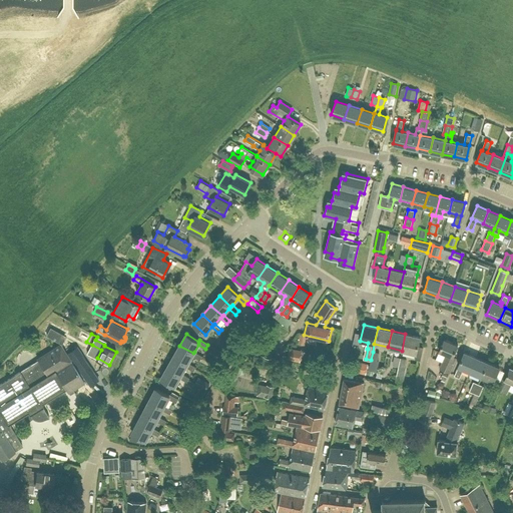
[(405,334),(402,351),(416,354),(420,337),(405,334)]
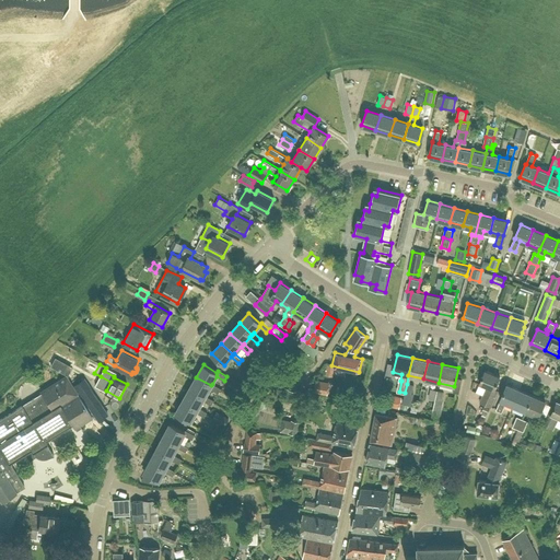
[(251,376),(242,371),(237,377),(247,383),(251,376)]
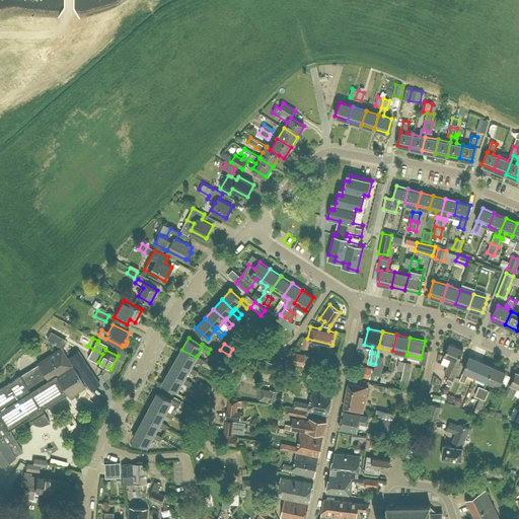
[(457,361),(463,350),(449,344),(444,356),(450,359),(444,373),(454,377),(461,362),(457,361)]
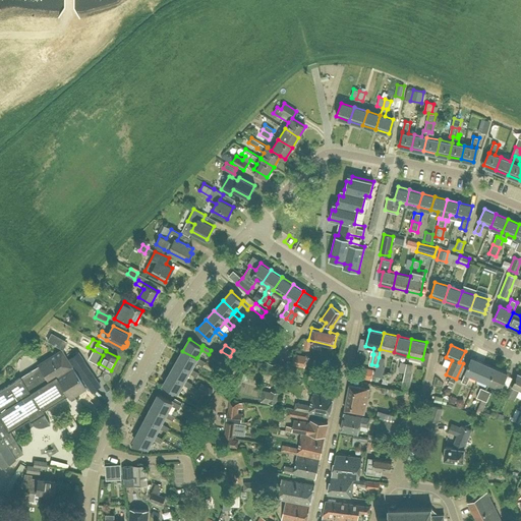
[(29,418),(31,421),(32,422),(33,423),(34,424),(35,425),(36,425),(37,426),(38,426),(40,426),(41,426),(42,426),(43,425),(50,423),(42,410),(70,392),(72,396),(85,388),(61,350),(38,364),(39,365),(21,377),(22,379),(9,392),(2,385),(0,386),(0,464),(1,467),(15,458),(14,458),(22,453),(9,430),(29,418)]
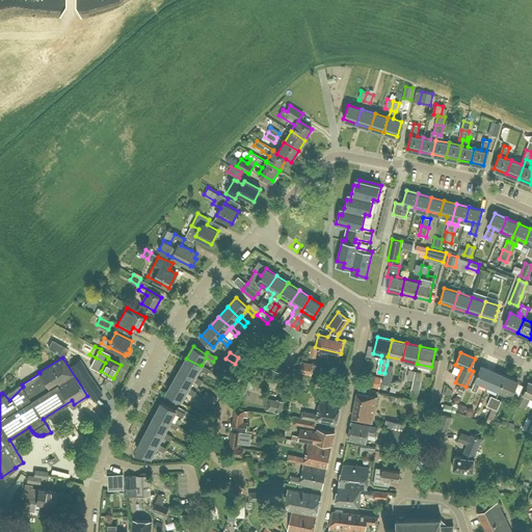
[(193,377),(194,376),(198,369),(207,373),(209,369),(202,365),(201,366),(186,358),(180,370),(193,377)]
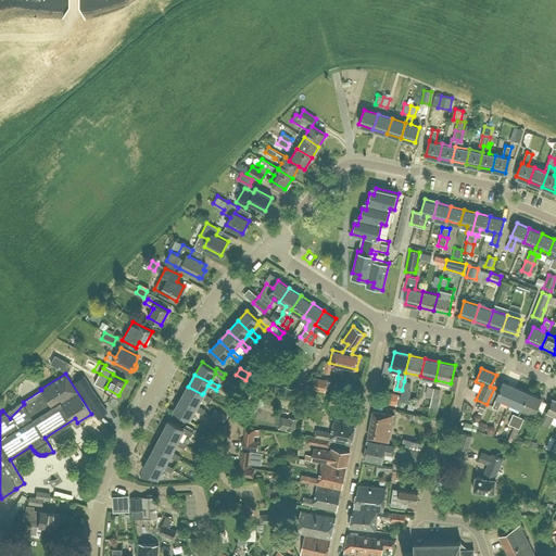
[(245,384),(231,376),(227,383),(240,392),(245,384)]
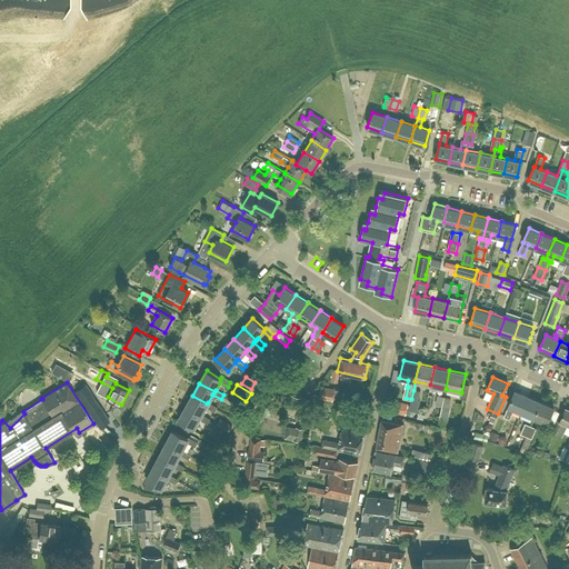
[(76,391),(100,427),(109,422),(83,386),(76,391)]
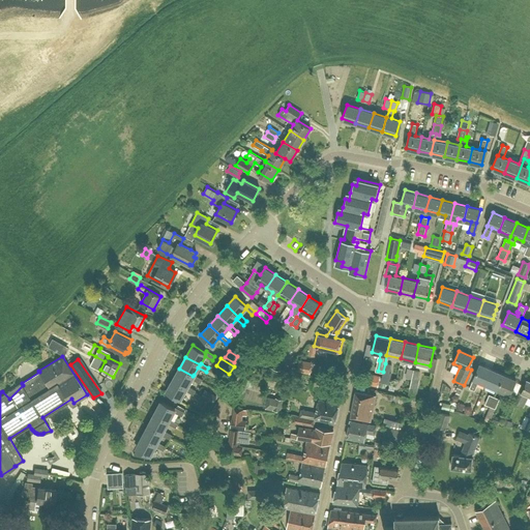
[(299,360),(297,371),(311,373),(313,362),(299,360)]
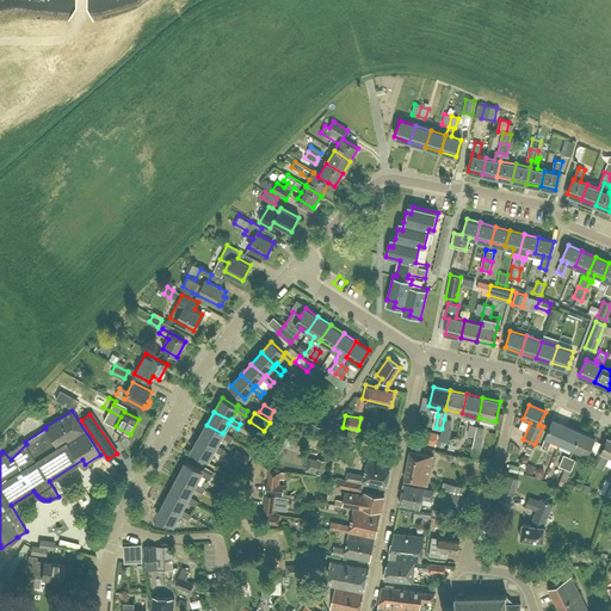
[(450,420),(444,419),(442,429),(439,440),(444,442),(448,442),(450,431),(448,430),(450,420)]
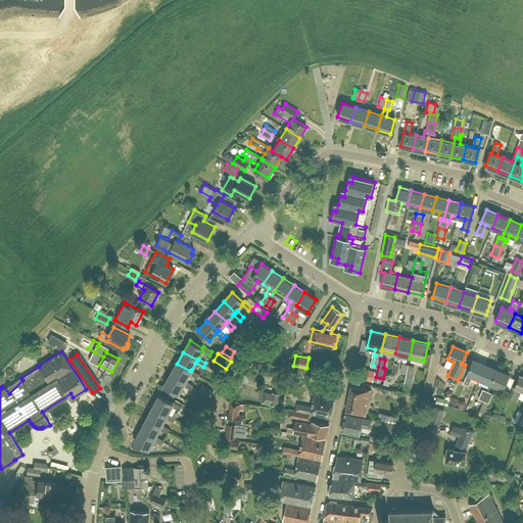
[(479,379),(485,365),(473,360),(463,383),(468,385),(472,376),(479,379)]
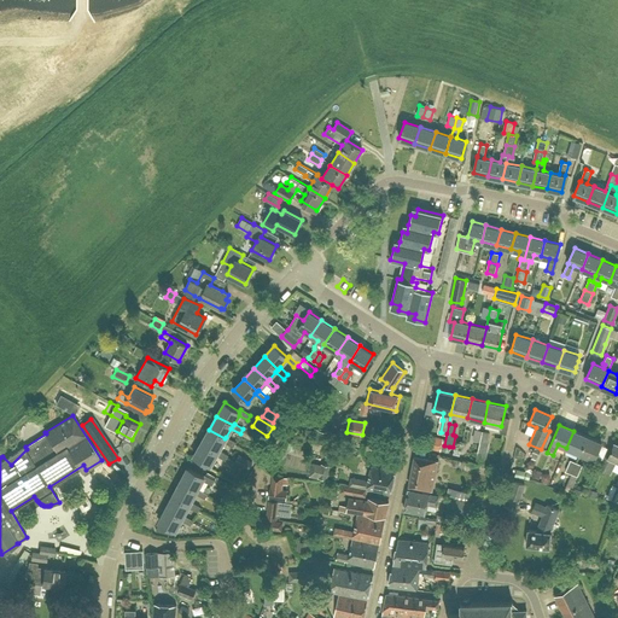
[(217,452),(219,450),(223,442),(233,447),(235,442),(226,437),(225,438),(209,430),(202,443),(217,452)]
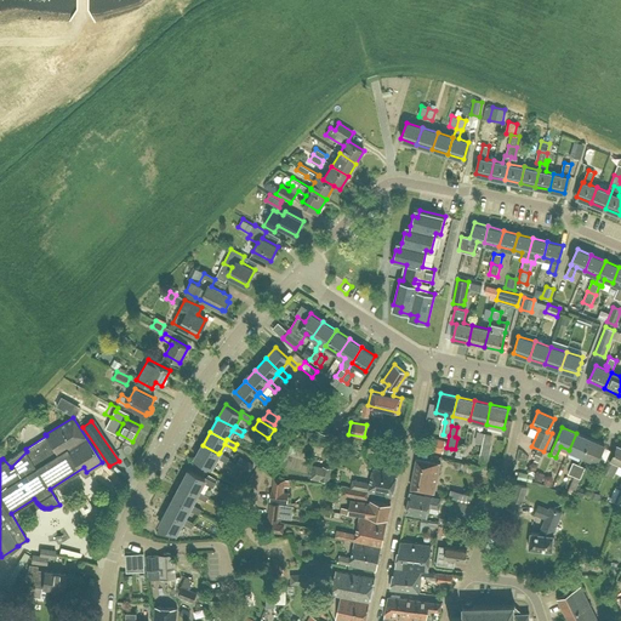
[(474,443),(482,444),(484,433),(477,432),(474,443)]
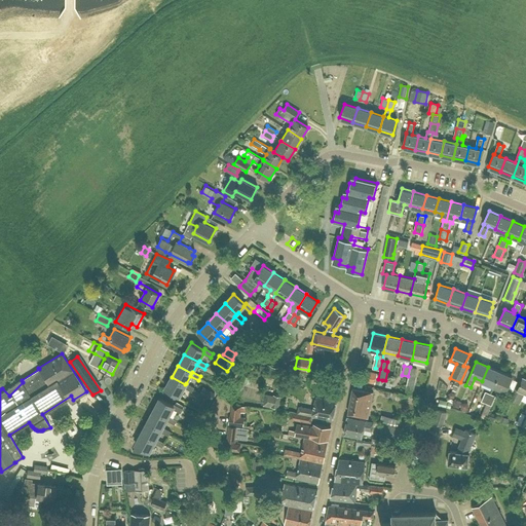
[(274,379),(277,368),(270,367),(267,377),(274,379)]
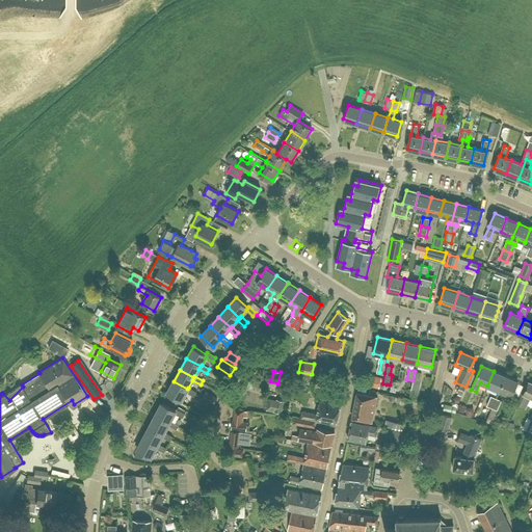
[(415,371),(413,380),(411,389),(419,391),(421,382),(419,382),(421,373),(415,371)]
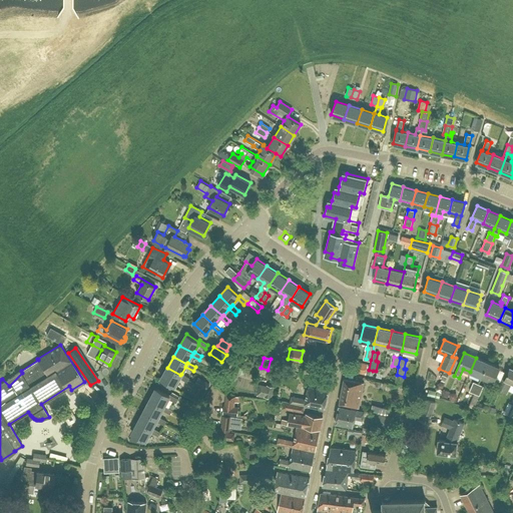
[(476,358),(470,372),(481,377),(487,363),(476,358)]
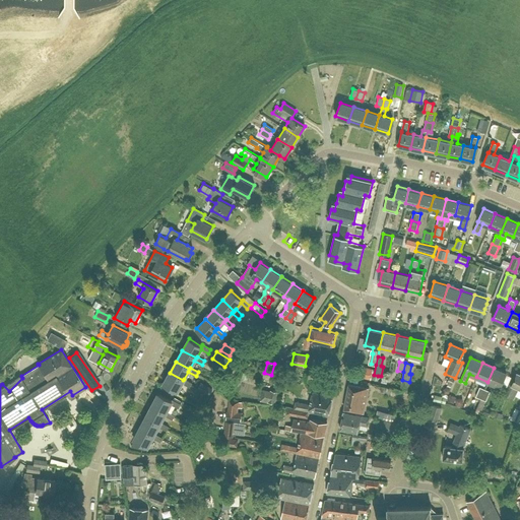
[(371,380),(373,370),(361,367),(359,377),(371,380)]
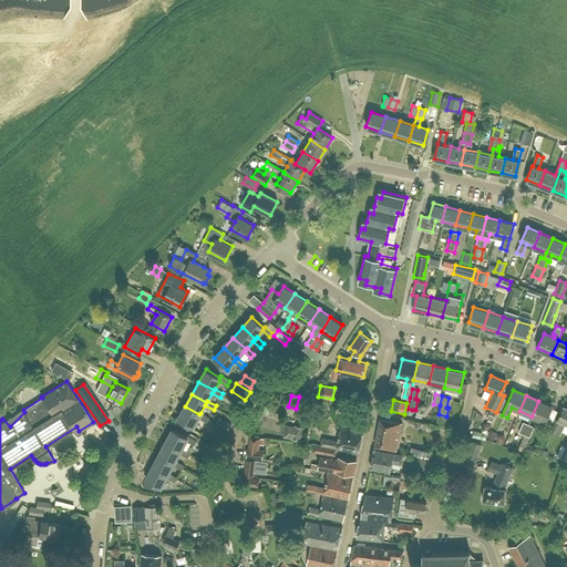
[(538,401),(532,416),(545,422),(552,406),(538,401)]
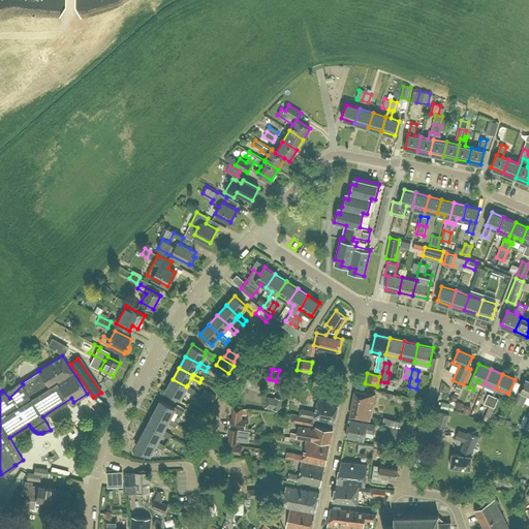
[(186,386),(173,379),(166,391),(180,398),(185,390),(193,394),(195,390),(187,385),(186,386)]
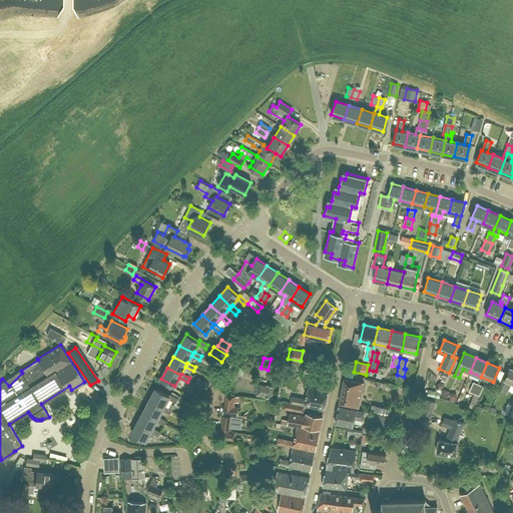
[(510,383),(512,384),(512,369),(510,368),(505,380),(501,379),(497,389),(506,393),(510,383)]
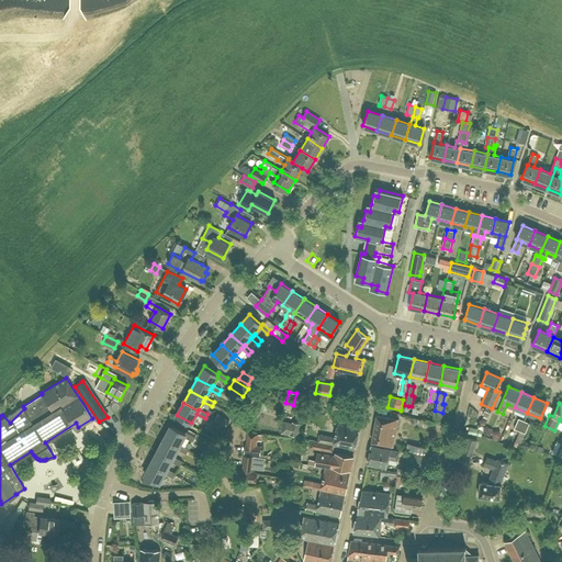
[(229,420),(217,413),(213,420),(226,427),(229,420)]
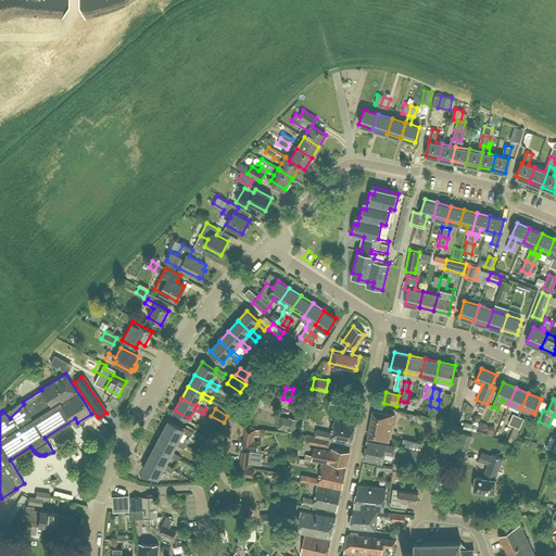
[(389,441),(393,415),(373,411),(367,437),(389,441)]
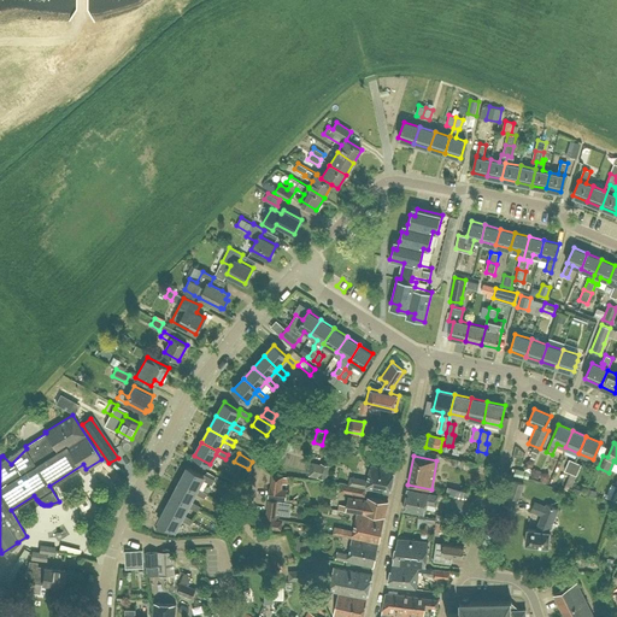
[(570,474),(575,462),(569,459),(564,470),(570,474)]
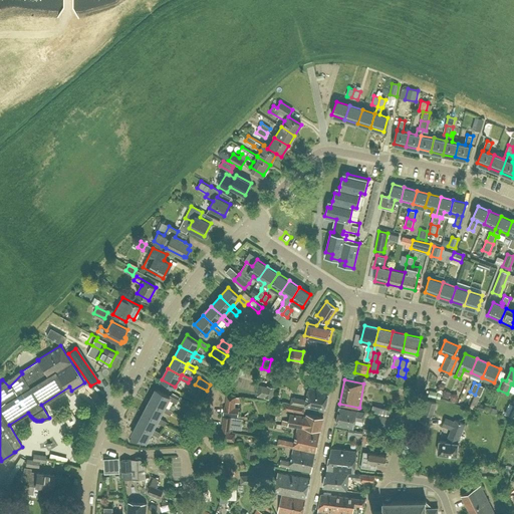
[(257,397),(264,398),(272,400),(275,388),(267,386),(267,387),(260,384),(257,397)]
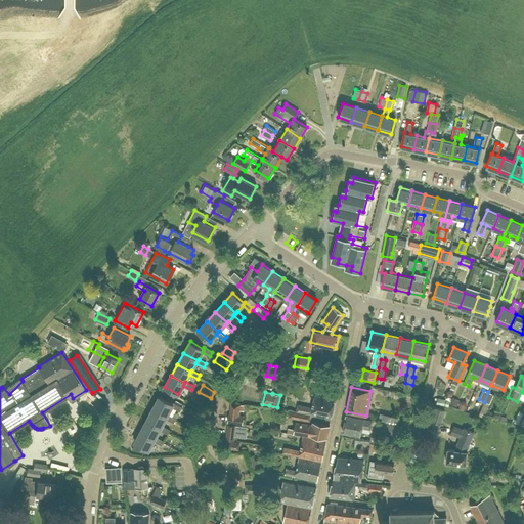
[(484,402),(480,410),(485,413),(493,394),(488,392),(484,402)]
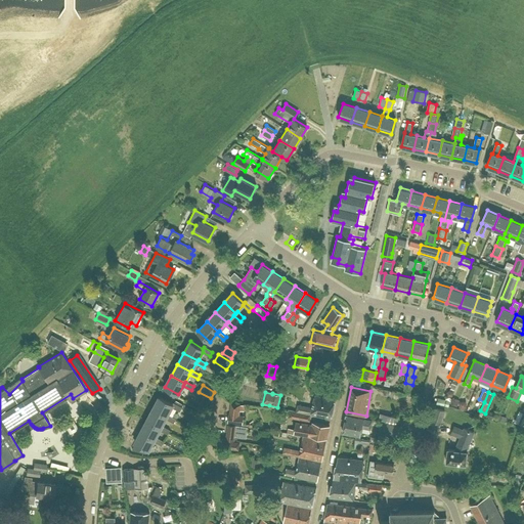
[(297,404),(296,411),(310,415),(310,413),(331,417),(335,398),(314,394),(312,406),(297,404)]
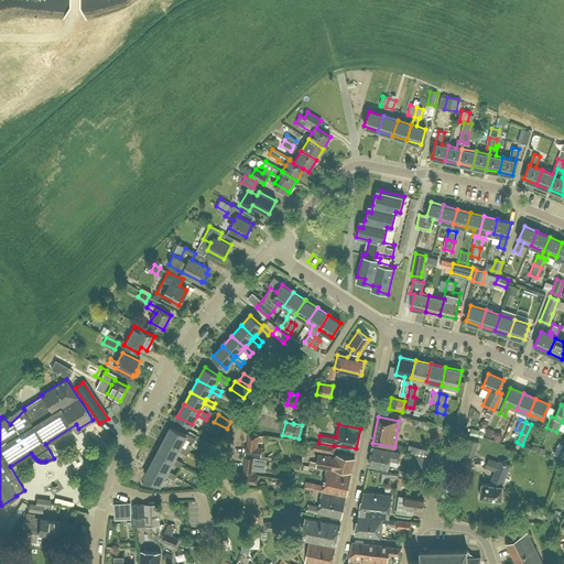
[(180,446),(181,445),(185,436),(194,442),(196,437),(187,432),(186,434),(172,426),(164,438),(180,446)]
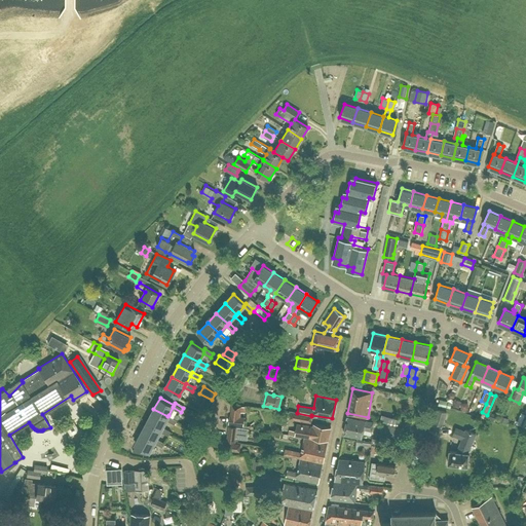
[(452,402),(440,399),(439,405),(450,408),(452,402)]
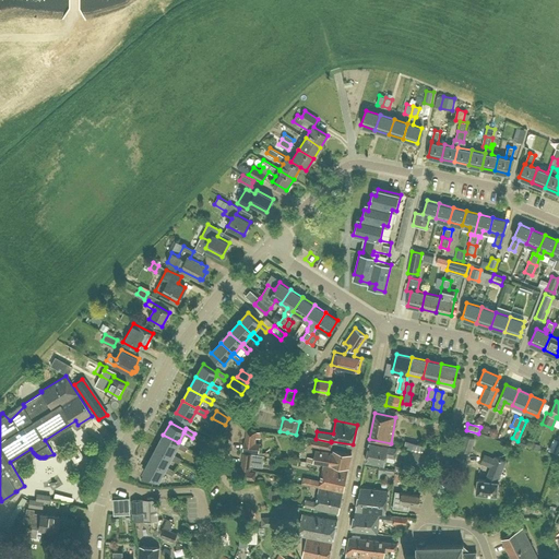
[(257,431),(247,430),(245,442),(244,451),(259,452),(260,443),(256,443),(257,431)]
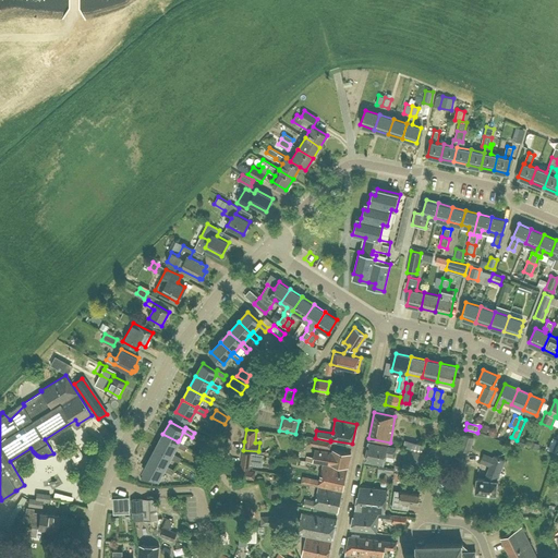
[(171,453),(172,452),(177,445),(185,449),(187,445),(179,440),(178,441),(162,434),(157,446),(171,453)]
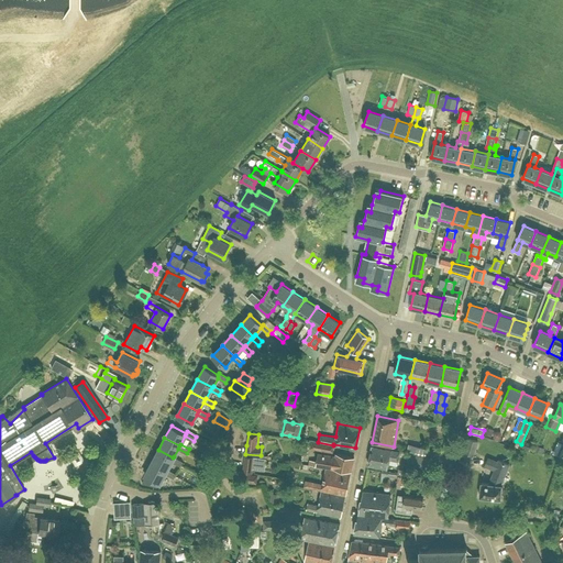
[(464,452),(473,455),(477,441),(468,438),(464,452)]
